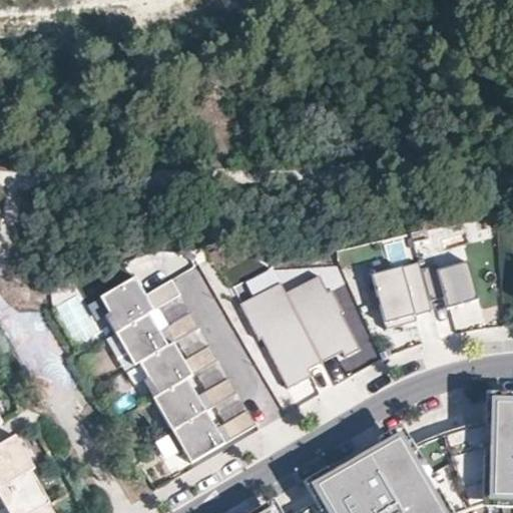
[(436,266),(421,271),(430,302),(444,299),(447,310),(479,301),(468,263),(438,272),(436,266)]
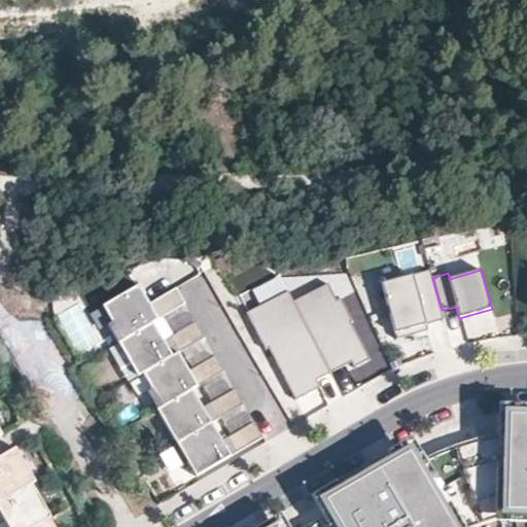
[(432,278),(430,271),(403,279),(381,285),(389,315),(396,340),(413,335),(428,330),(426,324),(444,320),(442,310),(432,278)]
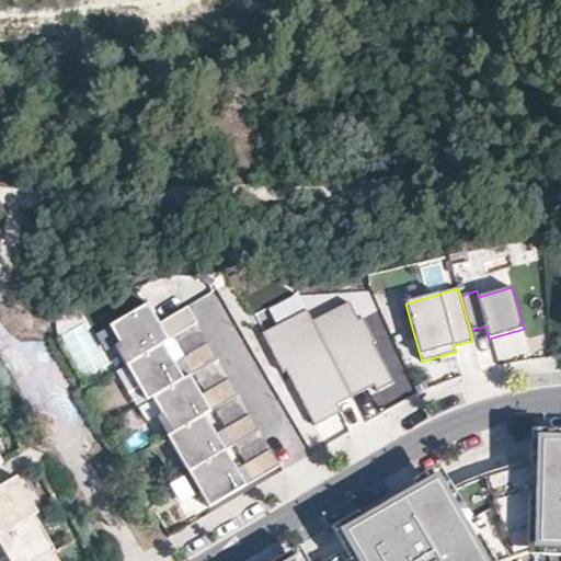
[(313,321),(352,398),(368,389),(364,382),(370,379),(375,386),(378,392),(395,384),(374,344),(376,343),(364,319),(358,321),(350,302),(313,321)]
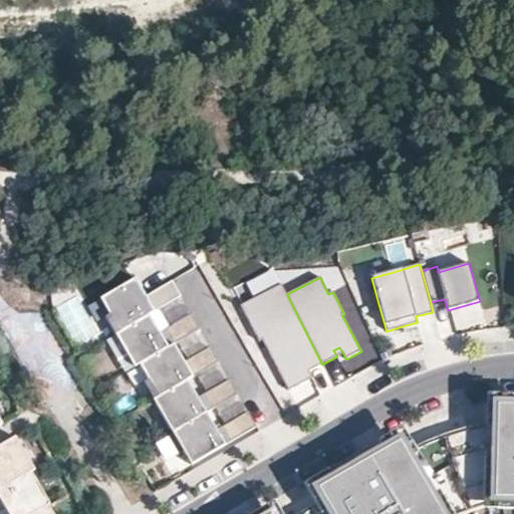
[(129,279),(126,280),(139,301),(141,299),(129,279)]
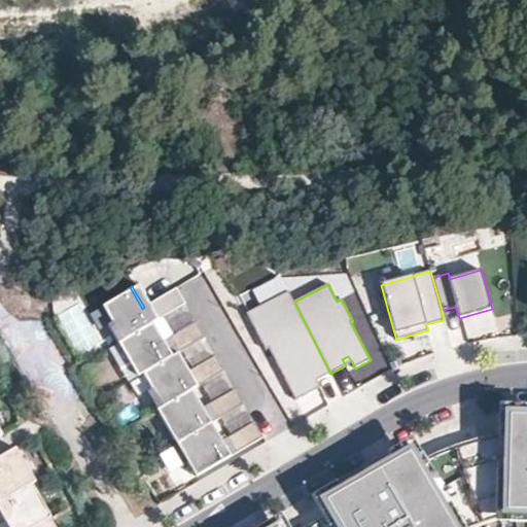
[(130,287),(102,304),(112,321),(107,324),(118,343),(124,340),(162,318),(185,304),(176,288),(144,307),(142,309),(130,287)]
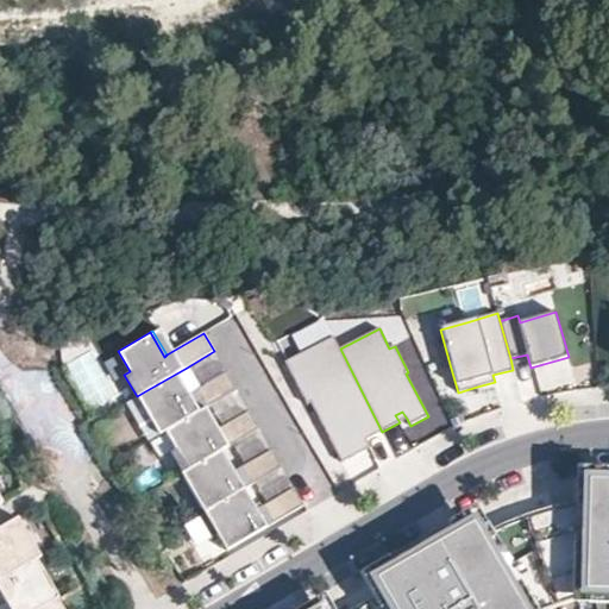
[(334,338),(286,362),(307,405),(312,402),(343,463),(362,452),(353,437),(362,433),(365,440),(382,432),(340,349),(334,338)]
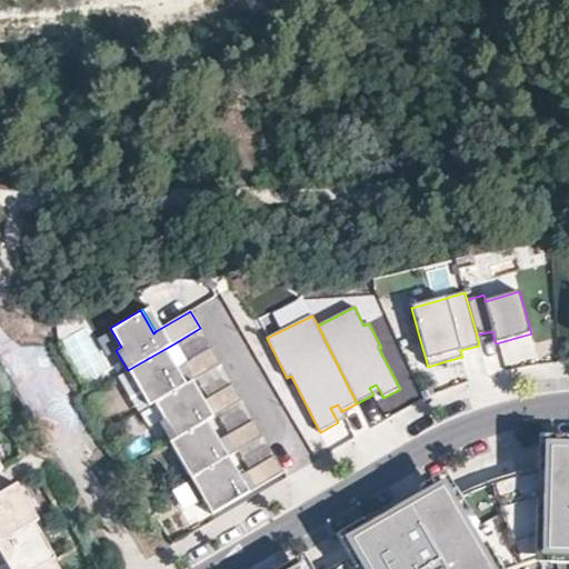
[(192,381),(221,365),(211,348),(187,362),(175,343),(133,367),(145,387),(139,390),(149,407),(155,403),(183,386),(192,381)]
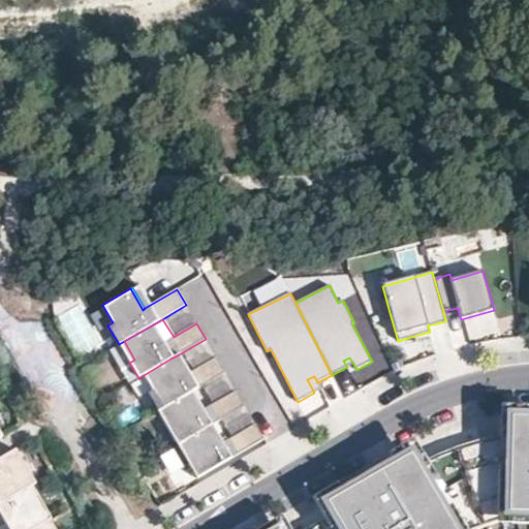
[(431,337),(430,332),(414,336),(416,341),(431,337)]
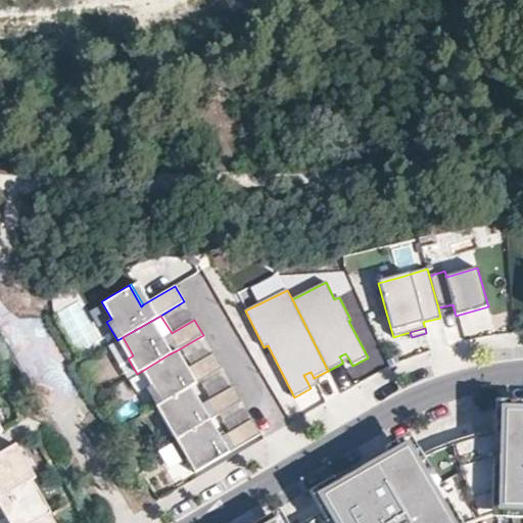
[(133,355),(123,337),(117,340),(128,359),(133,355)]
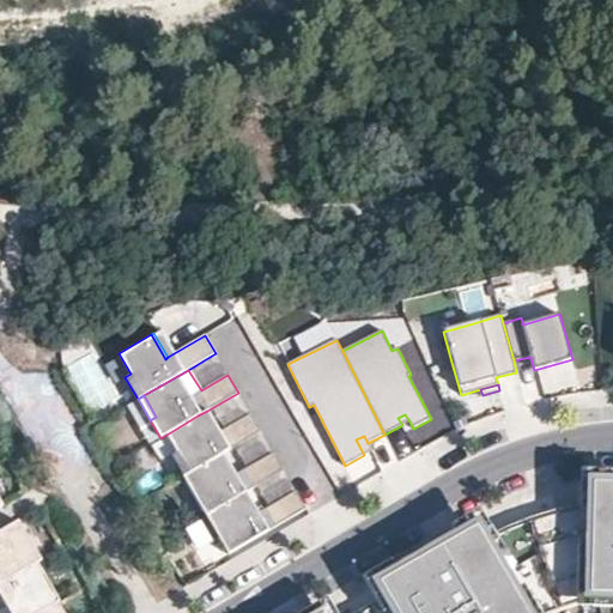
[(198,416),(211,437),(219,432),(207,411),(198,416)]
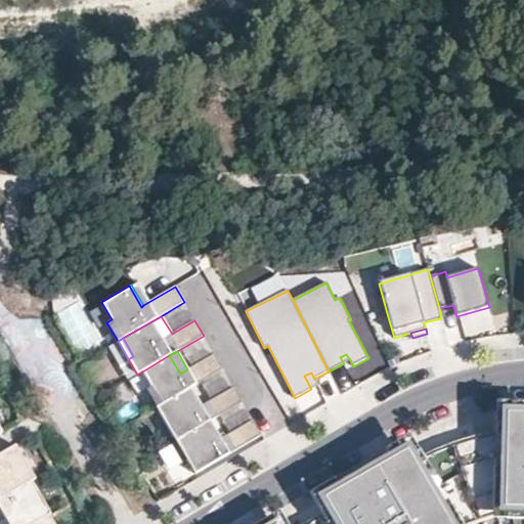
[(190,388),(223,368),(214,354),(187,369),(180,374),(169,355),(142,372),(151,388),(162,404),(189,389),(190,388)]
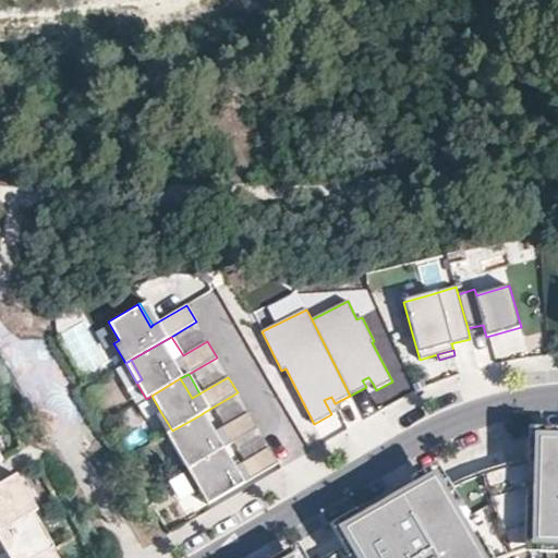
[(362,380),(366,387),(373,384),(368,377),(362,380)]
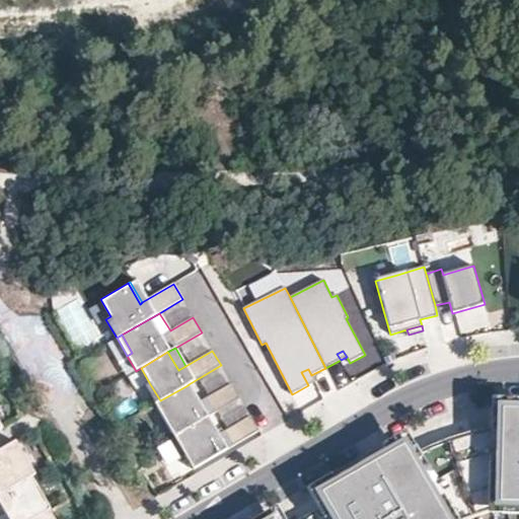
[(301,372),(308,385),(315,382),(311,375),(308,369),(301,372)]
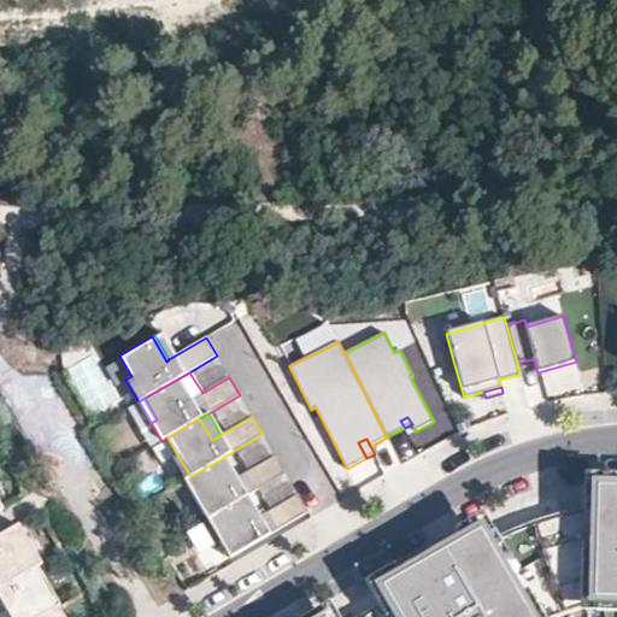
[(275,456),(236,477),(235,479),(223,458),(191,476),(213,516),(245,497),(247,495),(286,472),(275,456)]
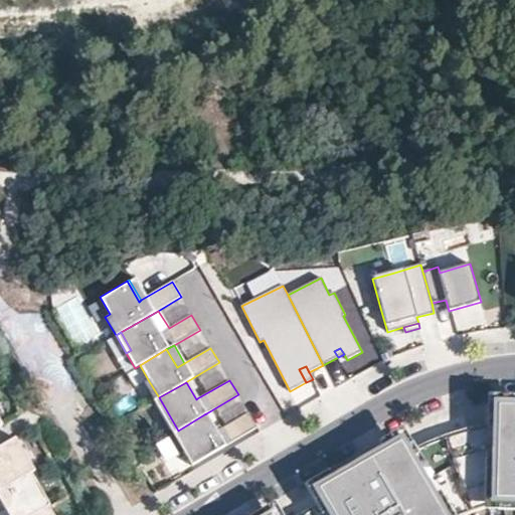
[(159,397),(149,381),(144,384),(154,400),(159,397)]
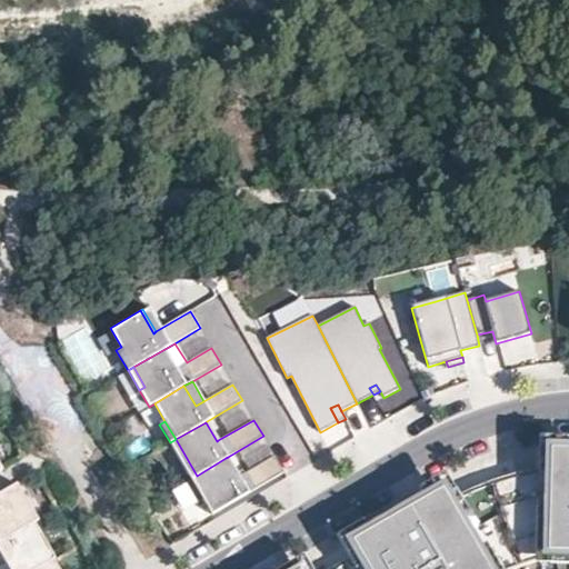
[(218,440),(207,421),(206,422),(217,441),(218,440)]
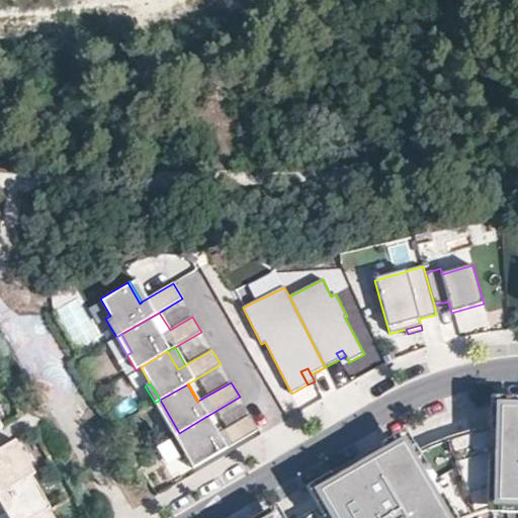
[(160,400),(155,403),(174,435),(179,433),(160,400)]
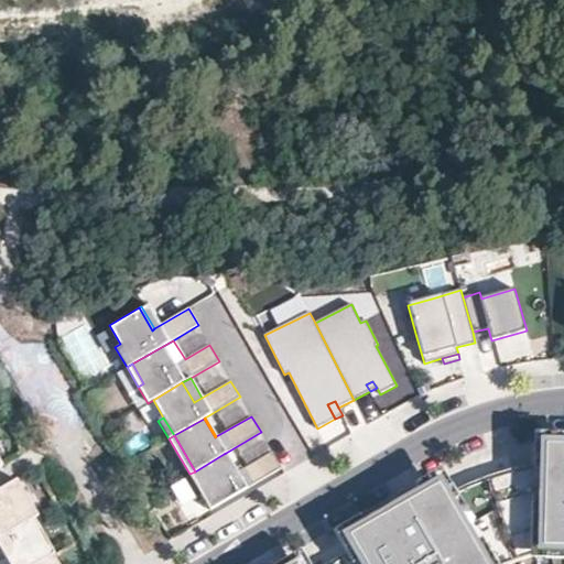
[(563,448),(548,448),(546,466),(562,464),(563,463),(563,448)]
